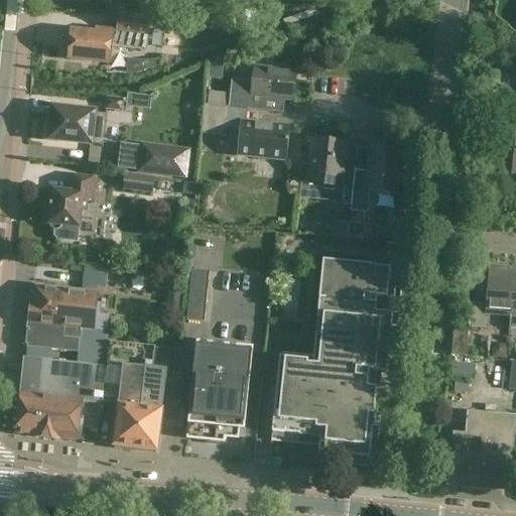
[(148,16),(112,12),(110,31),(112,31),(110,47),(144,50),(148,16)]
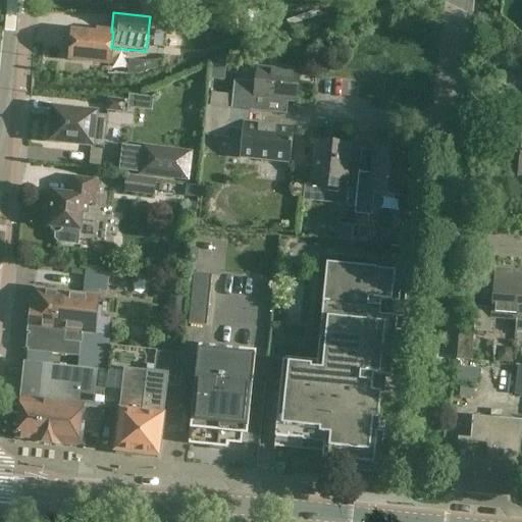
[(165,28),(166,47),(177,46),(176,27),(165,28)]
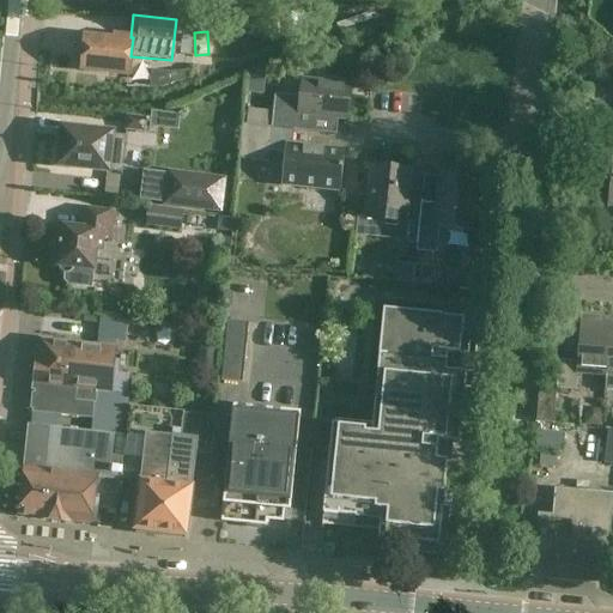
[(85,50),(80,50),(79,66),(84,66),(83,70),(129,74),(131,56),(133,37),(131,37),(116,36),(115,40),(86,37),(85,50)]
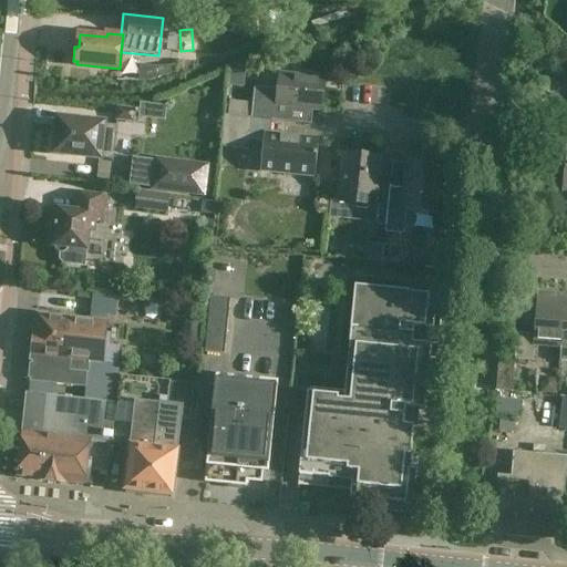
[(138,82),(150,82),(175,74),(176,65),(158,68),(141,65),(138,82)]
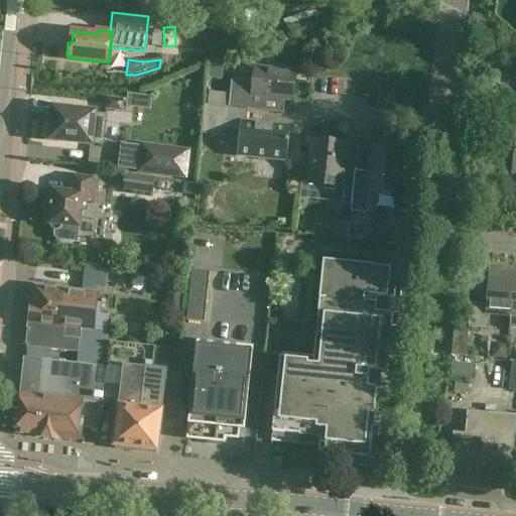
[(253,82),(232,80),(229,108),(248,110),(250,110),(251,98),(292,102),(296,71),(255,67),(253,82)]
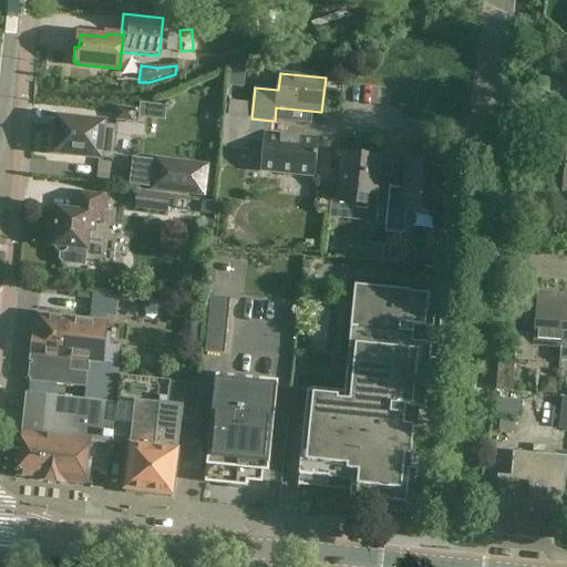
[(117,107),(116,120),(133,122),(134,110),(117,107)]
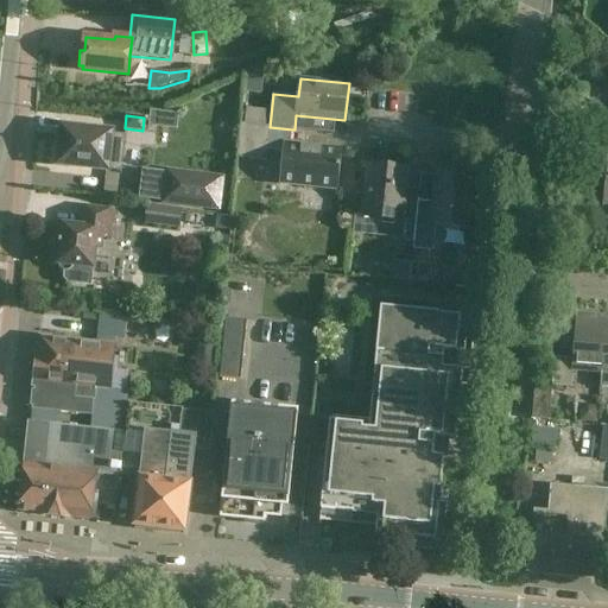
[(270,127),(241,124),(238,158),(266,162),(267,150),(283,151),(284,145),(290,145),(292,130),(270,127)]
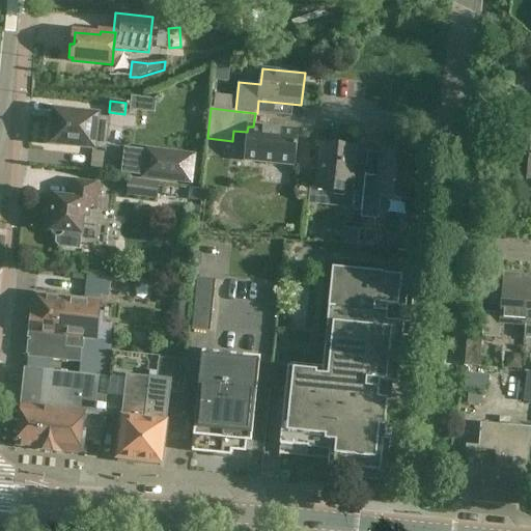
[(109,118),(96,117),(55,112),(54,127),(51,129),(50,136),(52,139),(52,143),(92,147),(106,148),(109,118)]
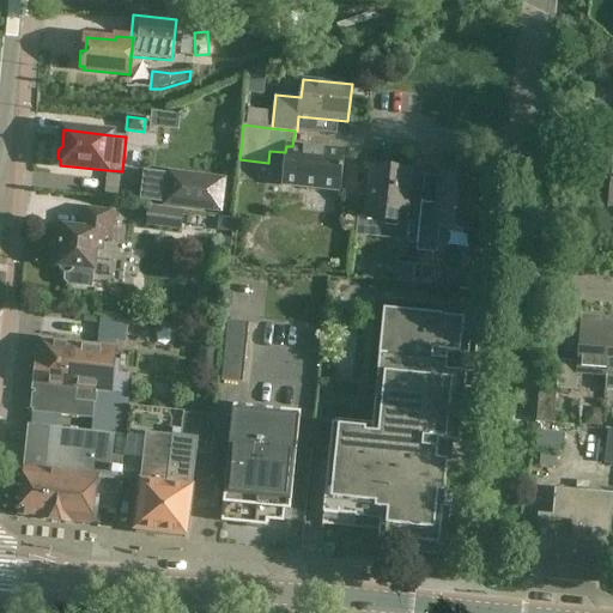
[(286,146),(285,152),(283,184),(340,190),(344,152),(292,146),(286,146)]
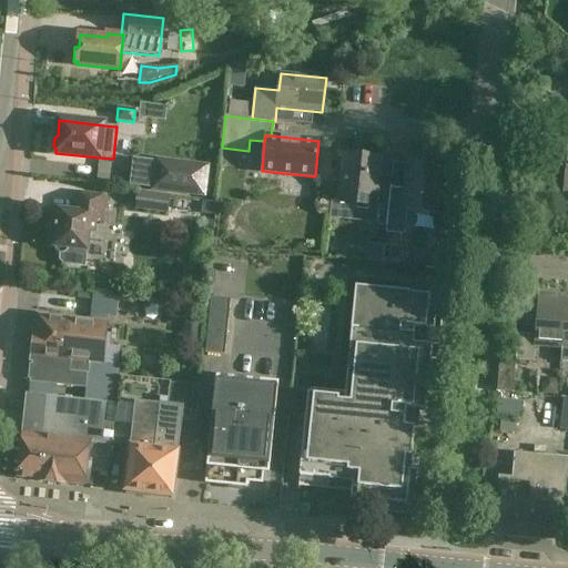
[(368,224),(387,226),(391,189),(377,188),(381,159),(345,154),(341,203),(371,206),(368,224)]
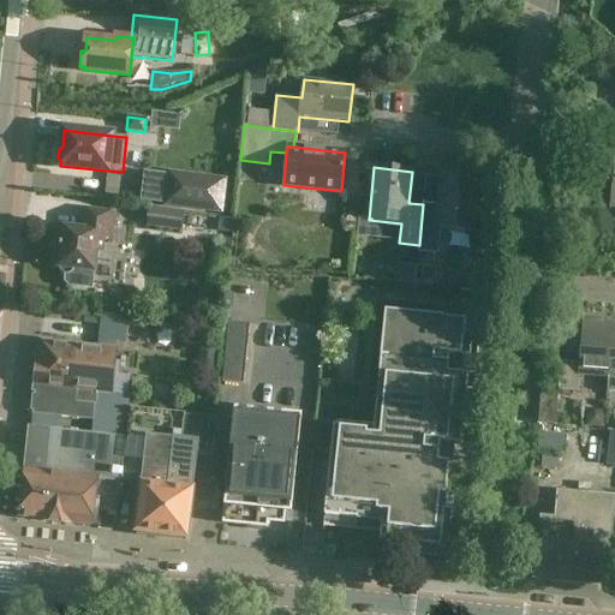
[(168,171),(163,207),(224,215),(228,179),(168,171)]
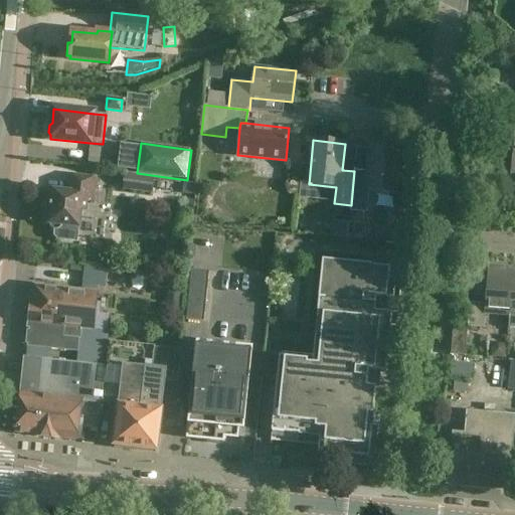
[(354,171),(351,205),(350,211),(367,212),(369,190),(397,193),(401,149),(382,147),(381,150),(369,149),(367,172),(354,171)]
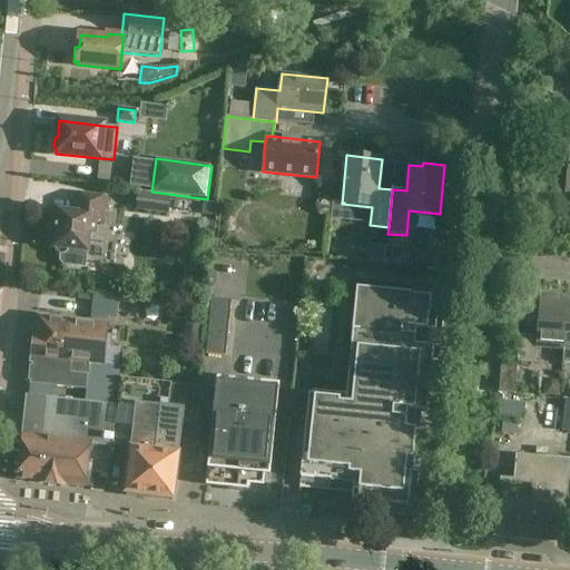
[(135,210),(169,215),(172,196),(138,192),(138,193),(134,192),(131,209),(135,209),(135,210)]
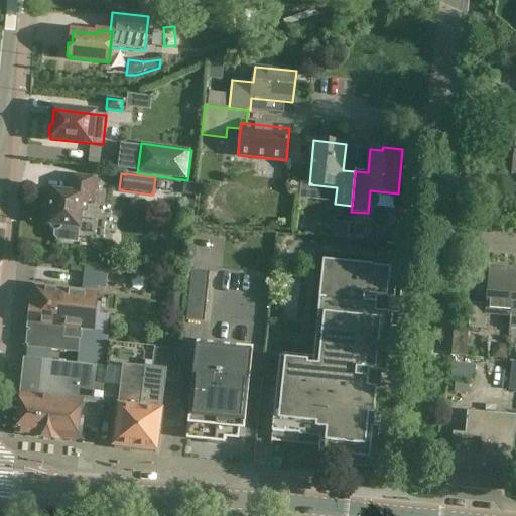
[(86,202),(96,203),(98,179),(73,176),(71,194),(44,190),(42,205),(46,206),(44,224),(48,224),(51,230),(54,231),(54,237),(57,241),(77,243),(80,212),(85,213),(86,202)]
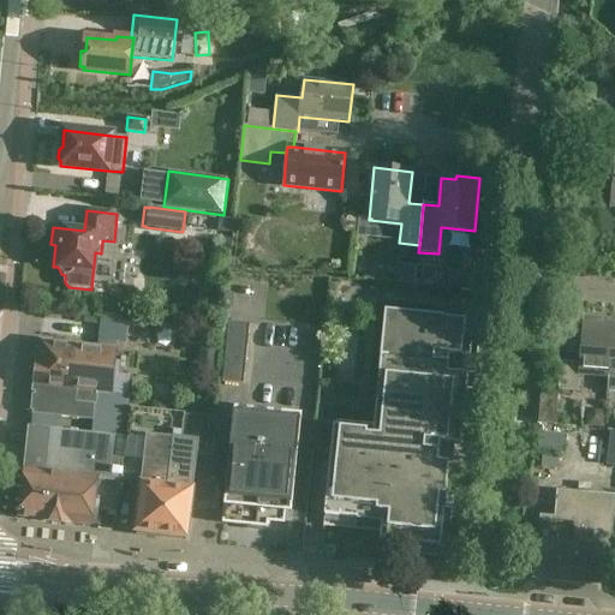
[(234,226),(236,219),(225,218),(220,216),(219,232),(233,233),(234,226)]
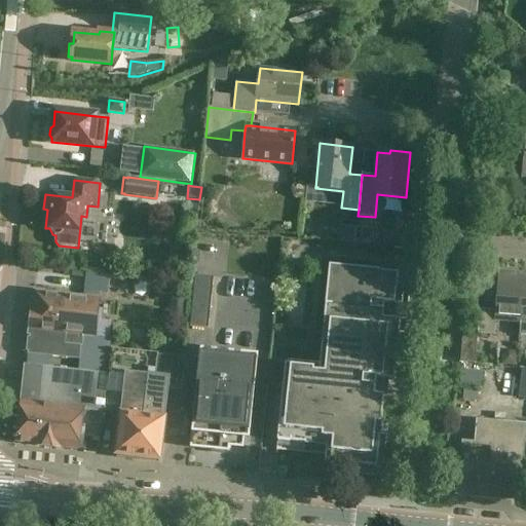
[(340,225),(340,240),(353,241),(354,226),(340,225)]
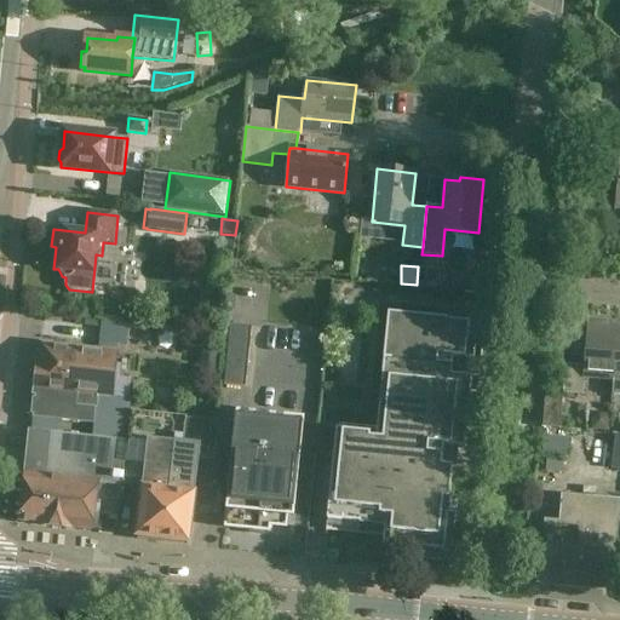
[(478,322),(389,313),(375,432),(317,426),(315,454),(334,455),(326,530),(384,537),(383,544),(409,546),(408,557),(451,562),(458,499),(451,499),(453,466),(452,466),(454,448),(466,449),(468,429),(475,429),(476,415),(469,414),(471,391),(478,392),(480,378),(472,378),(461,377),(464,359),(475,360),(482,360),(483,345),(476,345),(478,322)]
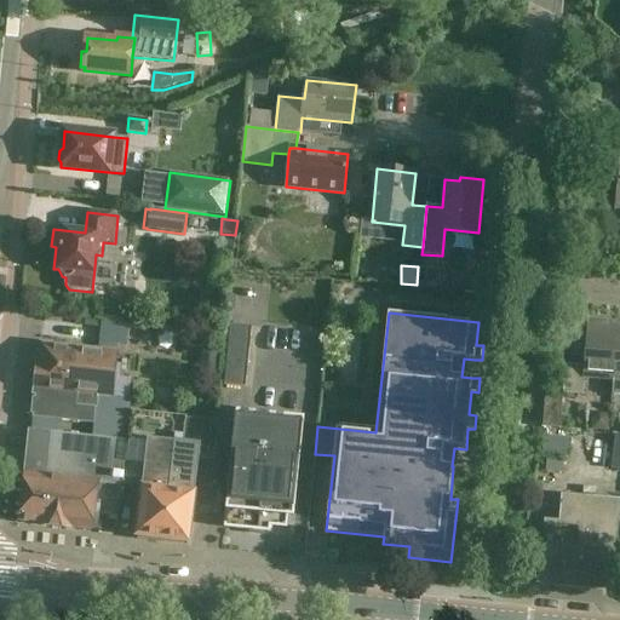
[(585,366),(566,365),(563,394),(583,395),(584,378),(614,380),(618,326),(606,326),(606,321),(589,320),(585,366)]
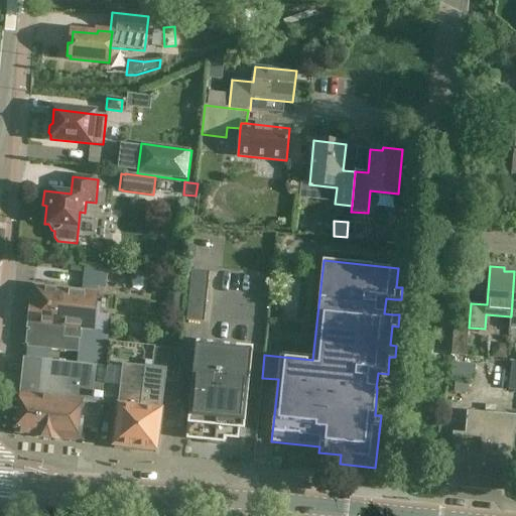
[(28,348),(78,353),(81,329),(93,330),(97,294),(98,294),(99,288),(106,288),(108,272),(85,269),(82,292),(70,291),(70,290),(34,286),(33,299),(32,299),(29,321),(31,321),(28,348)]
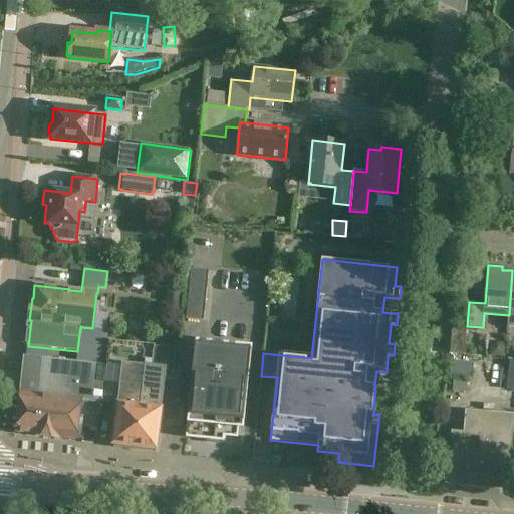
[(203,321),(208,271),(190,269),(186,319),(203,321)]
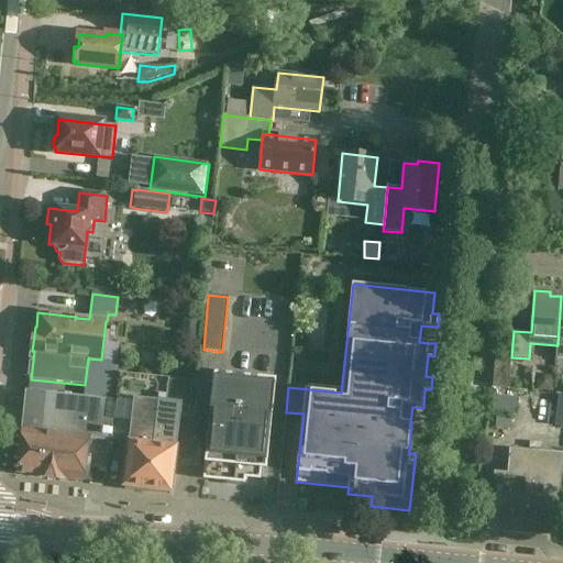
[(495,361),(493,388),(509,389),(511,362),(495,361)]
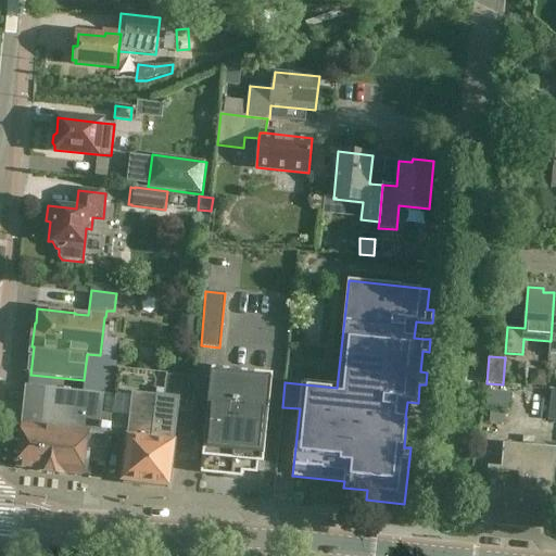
[(242,478),(243,472),(257,474),(258,463),(264,464),(273,374),(212,367),(202,474),(226,476),(225,478),(238,479),(238,477),(242,478)]
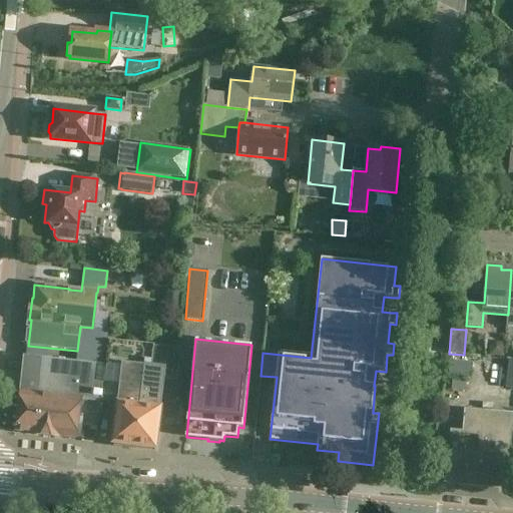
[(106,366),(103,365),(100,401),(118,403),(117,410),(115,412),(114,418),(116,420),(113,444),(137,447),(138,450),(146,450),(149,448),(156,449),(159,425),(161,423),(162,417),(160,415),(161,408),(159,408),(162,380),(176,381),(180,348),(108,341),(106,366)]
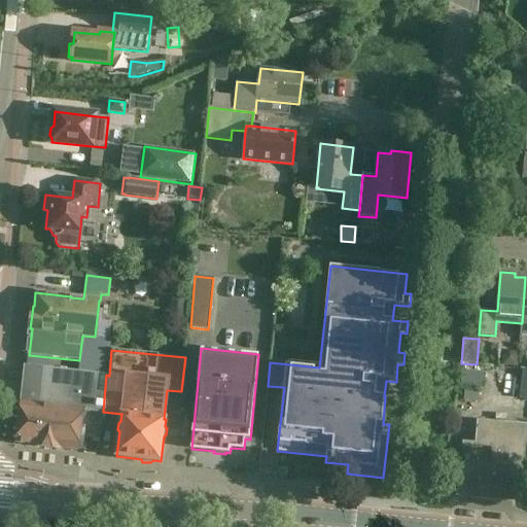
[(106,375),(26,366),(22,405),(102,414),(103,412),(106,375)]
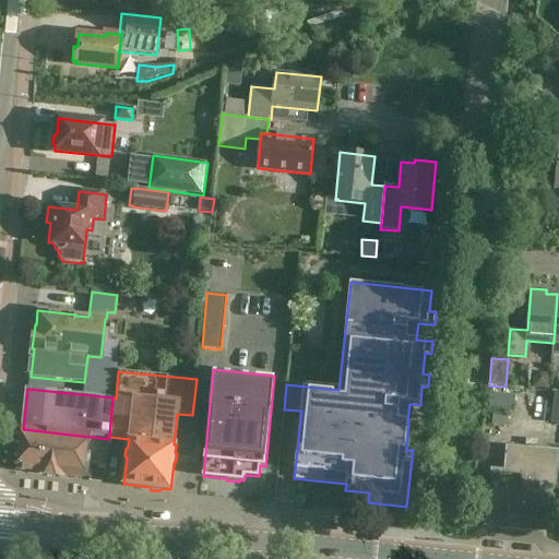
[(491,393),(490,412),(512,413),(514,394),(491,393)]
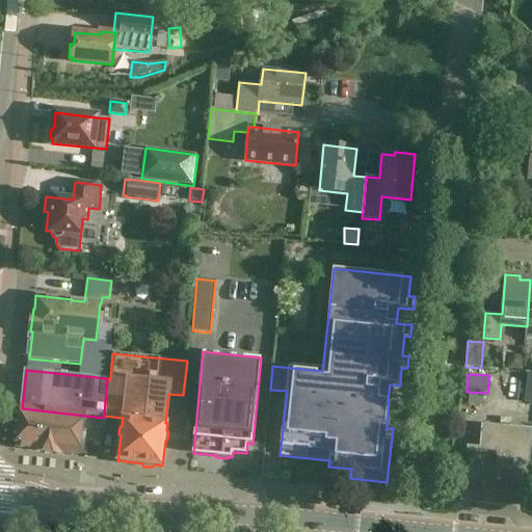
[(467,393),(466,404),(481,406),(482,395),(467,393)]
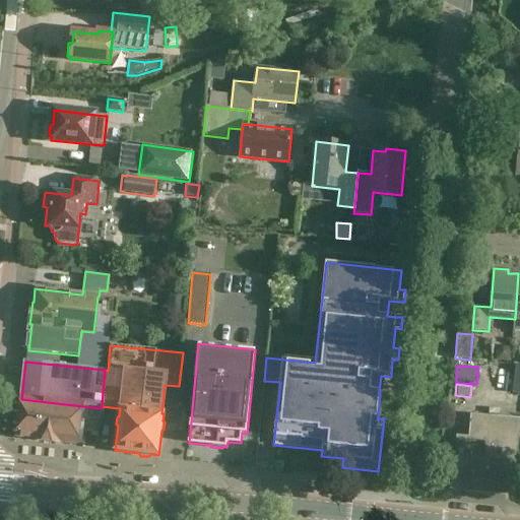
[(100,421),(101,408),(21,399),(17,437),(37,439),(37,441),(59,443),(59,442),(78,444),(81,419),(100,421)]
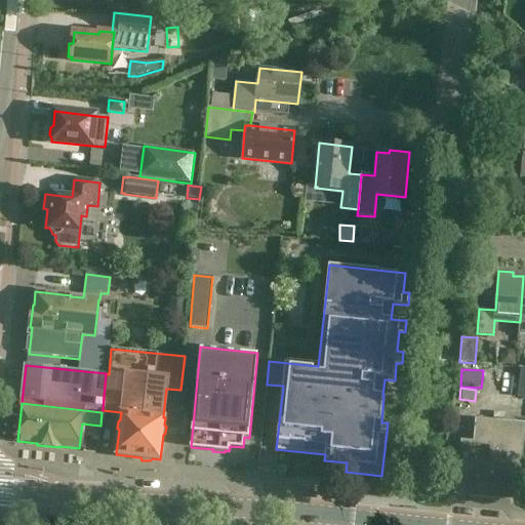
[(456,494),(511,498),(513,469),(522,470),(524,431),(524,423),(476,419),(474,442),(461,441),(460,461),(459,461),(456,494)]
